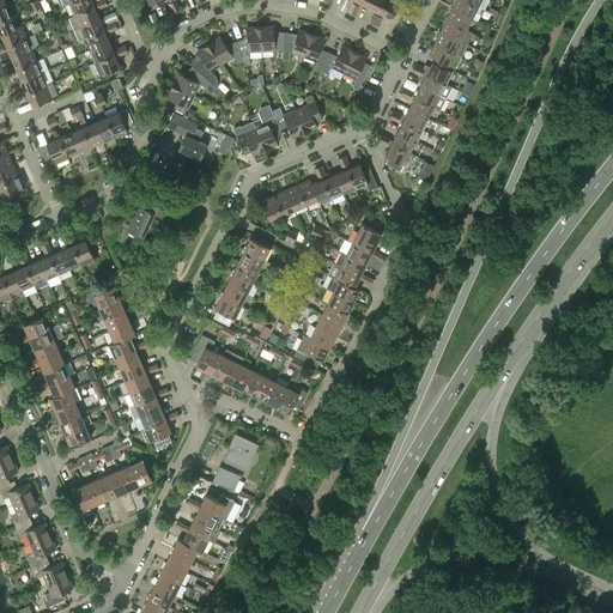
[(76,0),(70,2),(74,14),(97,5),(96,1),(95,0),(76,0)]
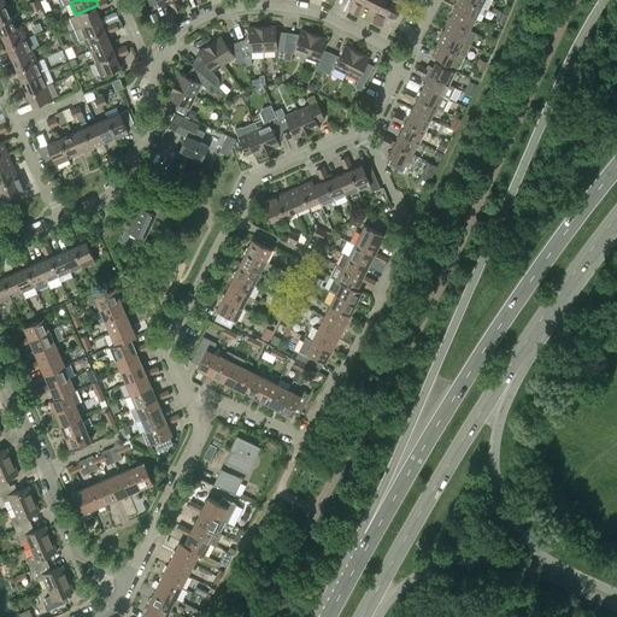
[(80,27),(100,18),(98,13),(101,11),(100,9),(104,7),(100,0),(98,0),(97,1),(98,5),(75,15),(80,27)]
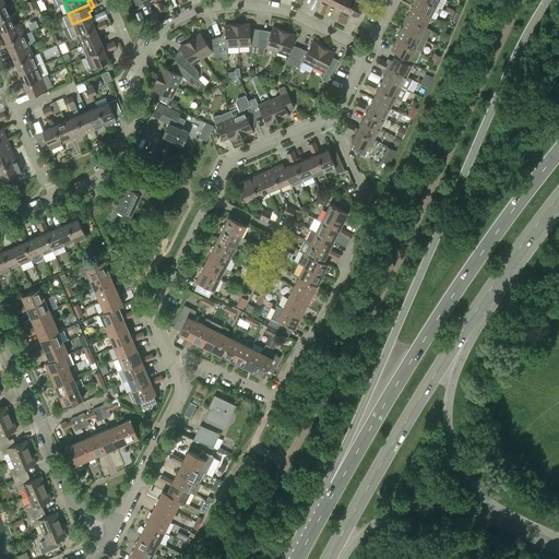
[(346,11),(352,0),(339,0),(336,6),(346,11)]
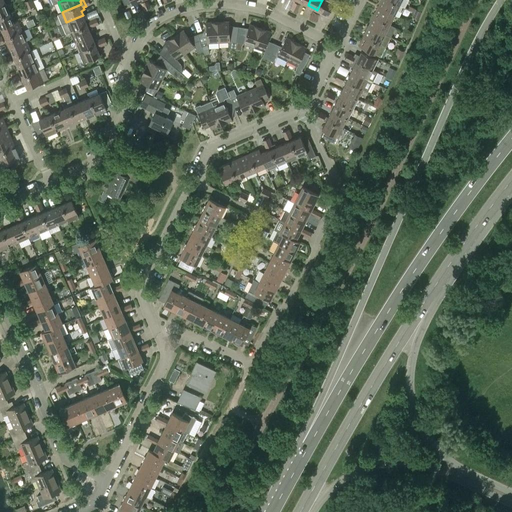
[(327,15),(330,10),(335,12),(341,2),(337,0),(322,0),(317,10),(327,15)]
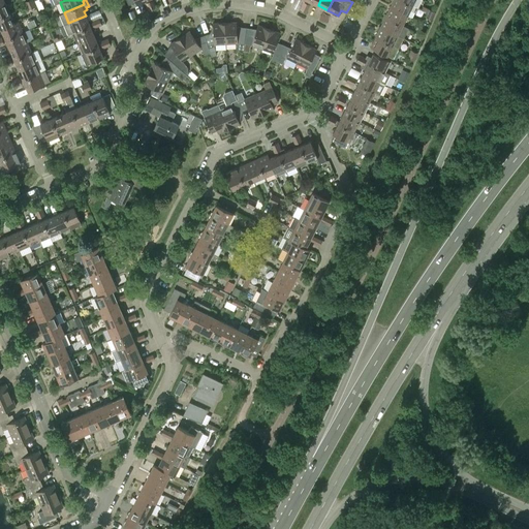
[(415,7),(412,5),(401,0),(394,0),(391,7),(407,16),(411,18),(414,11),(413,11),(415,7)]
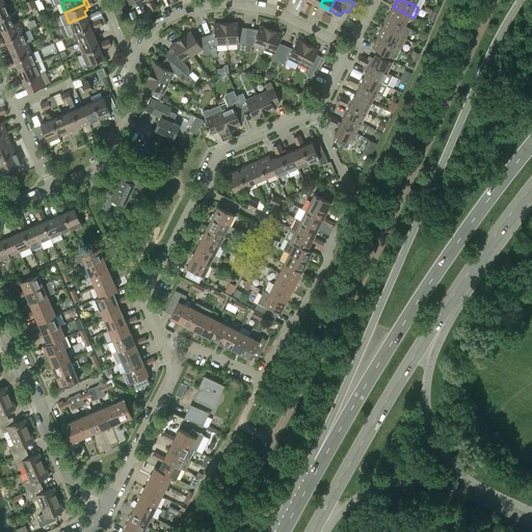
[(5,3),(0,4),(0,17),(9,14),(5,3)]
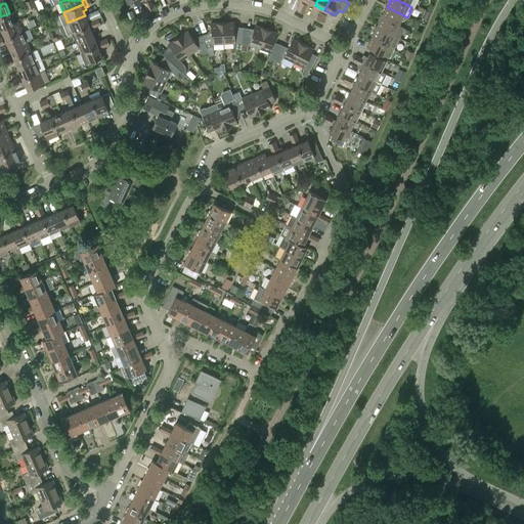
[(398,25),(403,15),(387,7),(382,16),(398,25)]
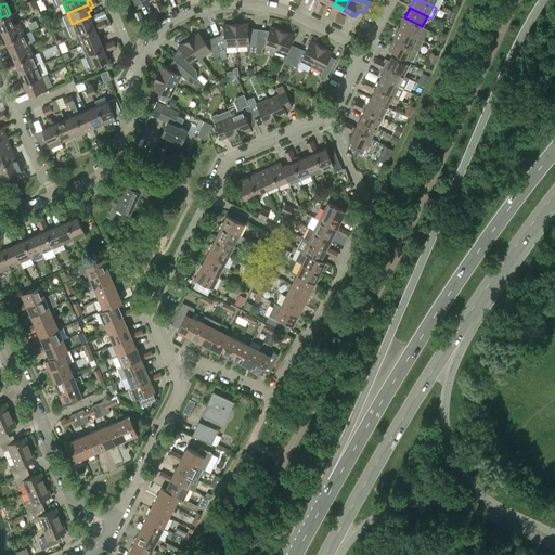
[(132,14),(134,18),(136,22),(138,22),(142,20),(139,11),(133,13),(132,14)]
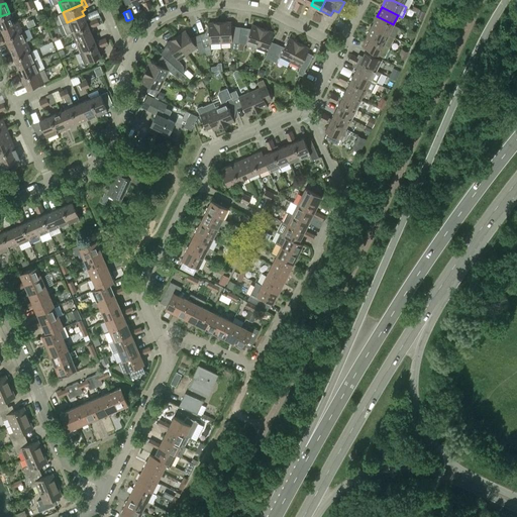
[(9,13),(0,16),(0,28),(1,28),(14,23),(14,22),(9,13)]
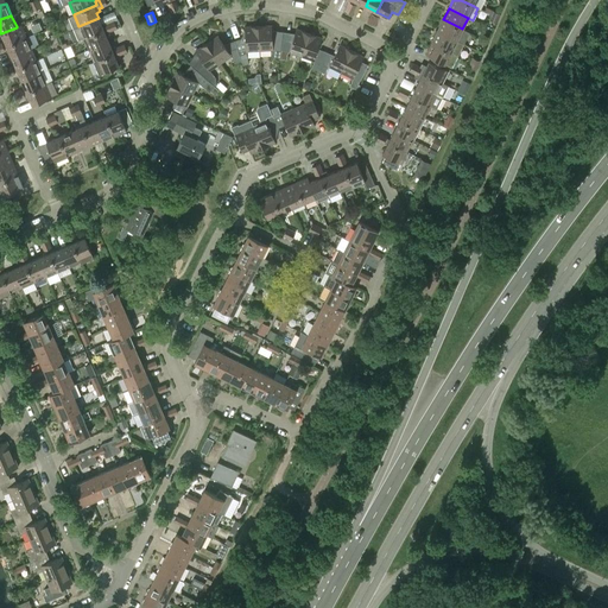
[(101,24),(99,18),(78,26),(83,38),(103,30),(107,29),(105,25),(105,23),(101,24)]
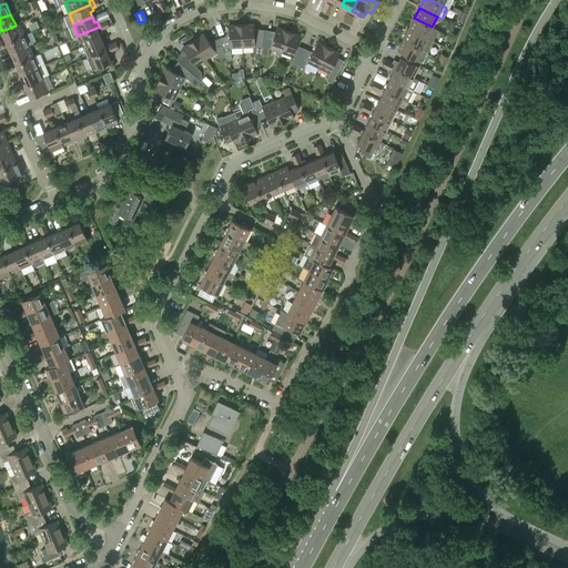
[(438,30),(432,27),(414,18),(408,29),(426,38),(433,41),(438,30)]
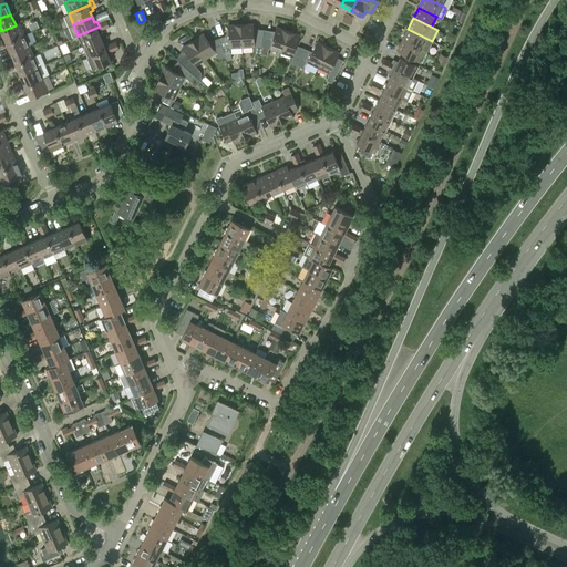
[(100,27),(96,28),(78,35),(83,47),(101,39),(99,33),(102,32),(101,30),(105,28),(102,21),(98,23),(100,27)]
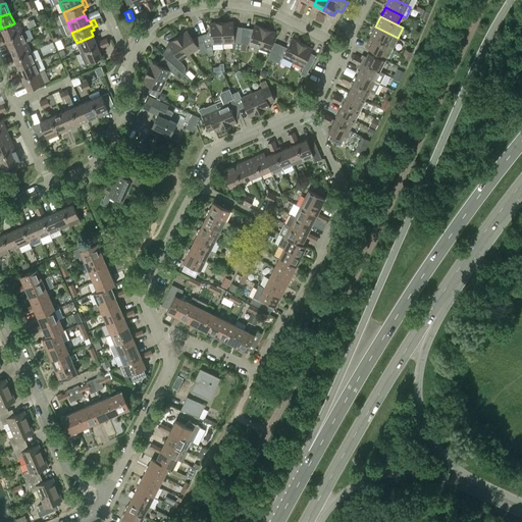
[(18,20),(14,22),(14,23),(1,29),(5,39),(22,32),(18,20)]
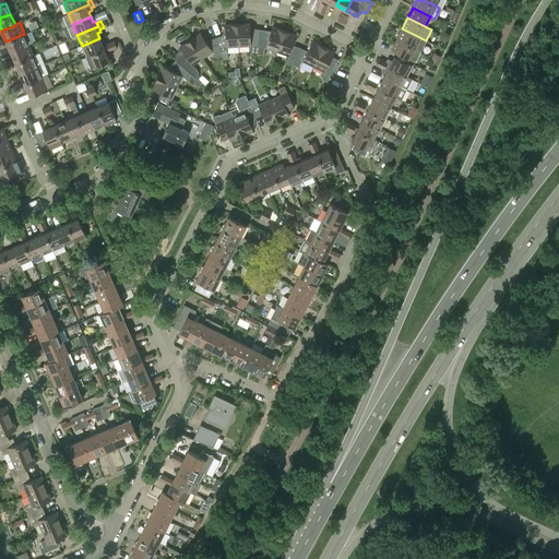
[(250,52),(257,54),(260,33),(250,32),(250,23),(237,24),(238,46),(251,46),(251,48),(250,52)]
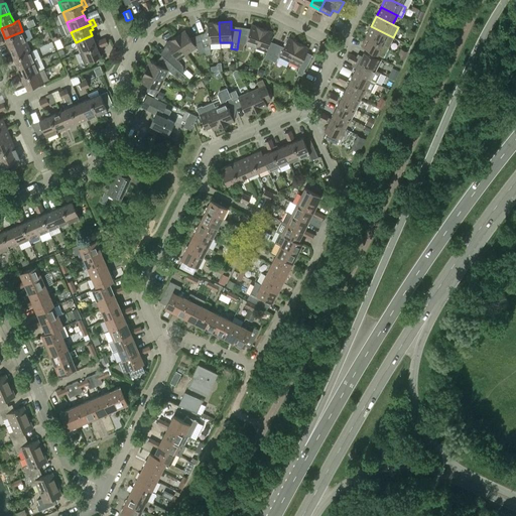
[(209,45),(209,43),(220,42),(219,22),(208,23),(209,34),(200,36),(205,51),(206,55),(211,54),(211,49),(209,45)]
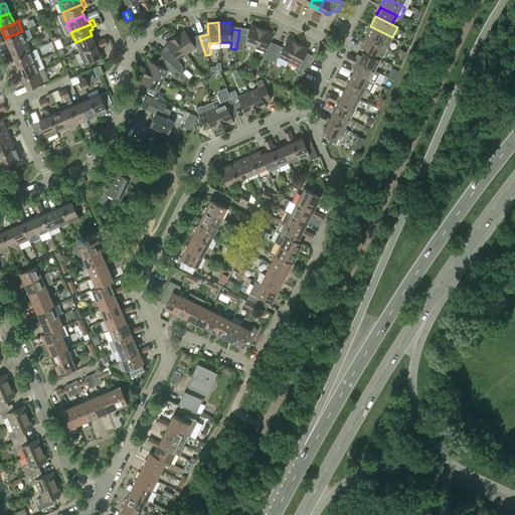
[(242,50),(243,45),(244,44),(254,47),(262,28),(250,24),(248,32),(239,30),(236,49),(242,50)]
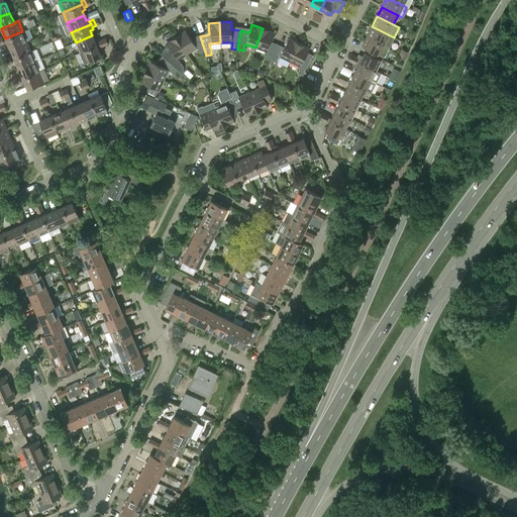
[(394,37),(388,34),(372,26),(367,36),(384,44),(389,47),(394,37)]
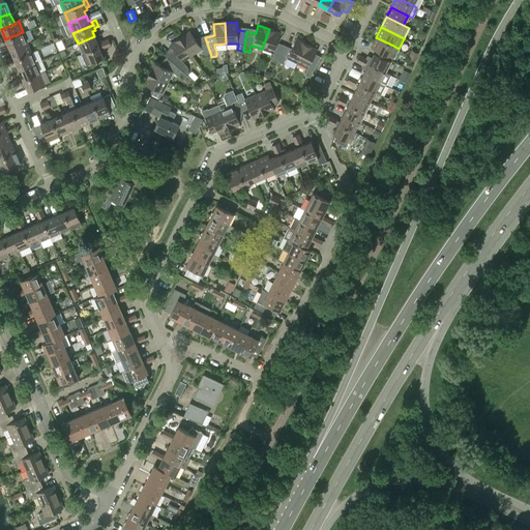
[(262,49),(273,53),(273,55),(271,59),(277,62),(285,46),(277,42),(281,33),(269,29),(262,49)]
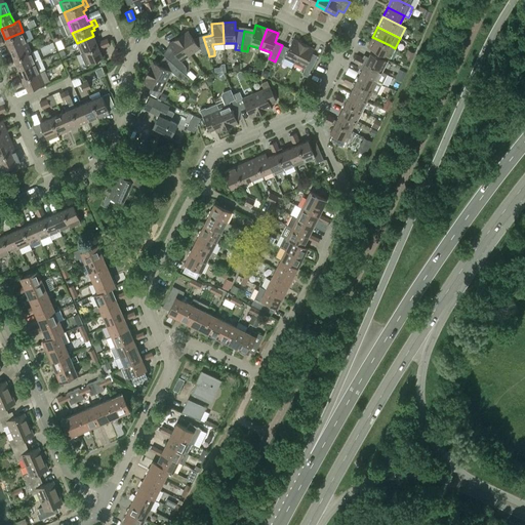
[(189,31),(178,37),(190,54),(200,48),(201,50),(202,54),(208,52),(203,37),(195,40),(189,31)]
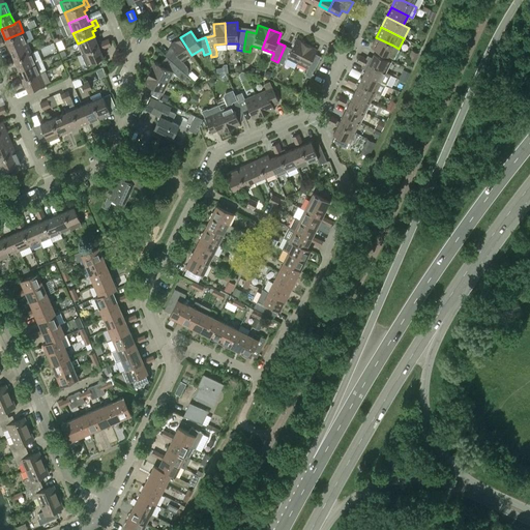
[(23,32),(5,39),(10,50),(27,42),(23,32)]
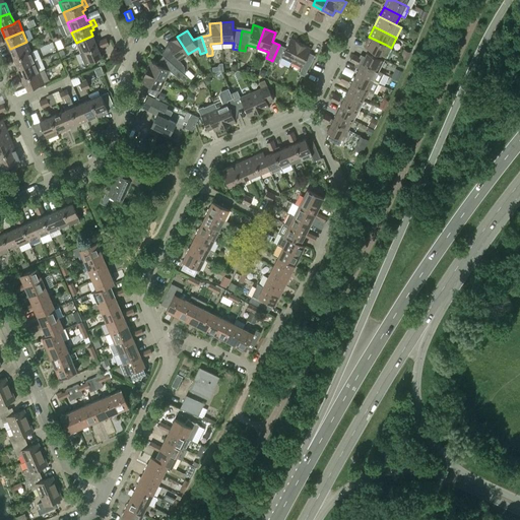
[(92,36),(76,43),(80,53),(100,45),(99,41),(98,39),(94,41),(92,36)]
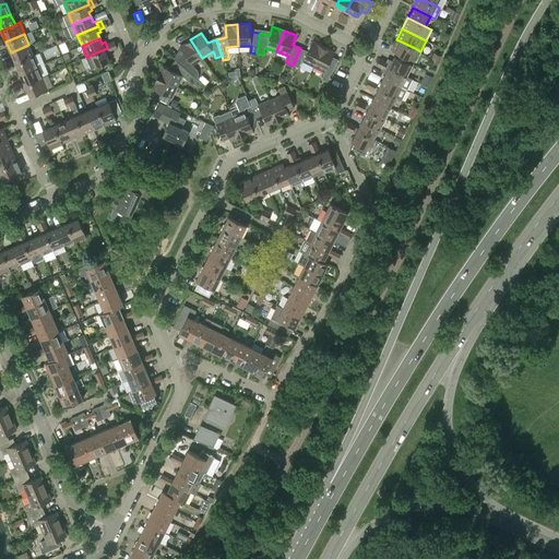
[(192,66),(202,58),(190,39),(180,46),(185,54),(175,60),(176,62),(192,74),(198,79),(199,78),(198,71),(197,70),(193,67),(192,66)]
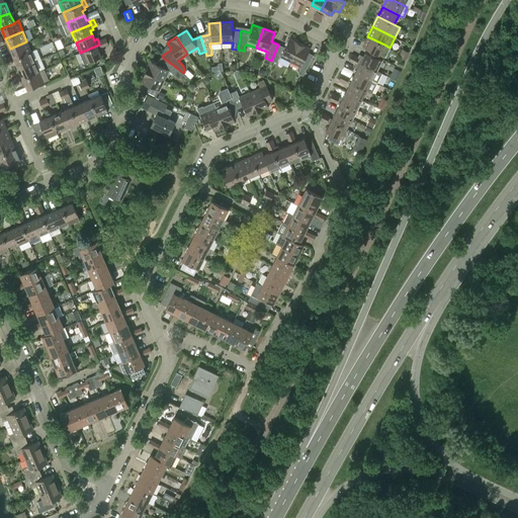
[(390,48),(384,45),(367,36),(362,47),(385,58),(390,48)]
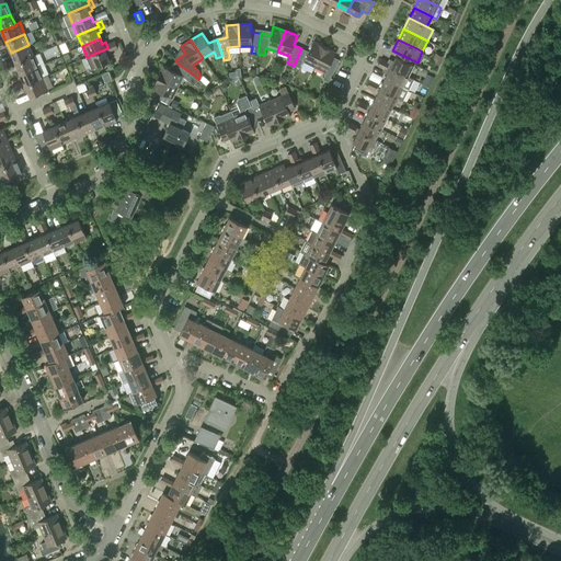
[(300,68),(301,64),(304,61),(315,67),(324,46),(313,41),(308,52),(301,48),(294,66),(300,68)]
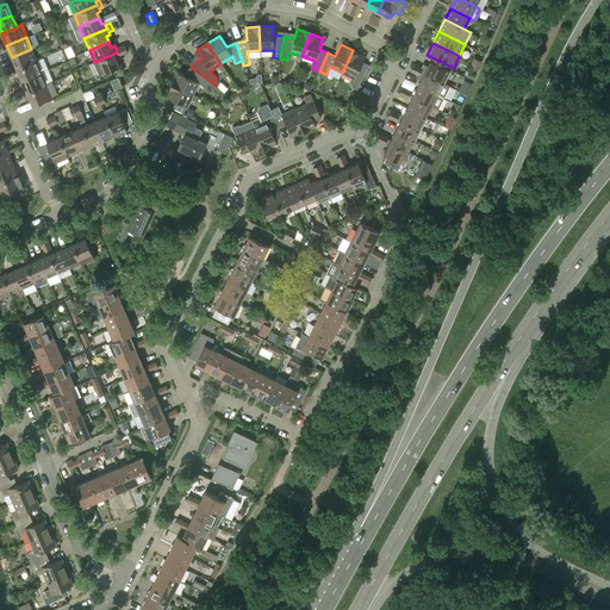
[(117,53),(94,62),(99,74),(119,66),(117,60),(120,58),(119,56),(123,54),(120,47),(116,48),(117,53)]
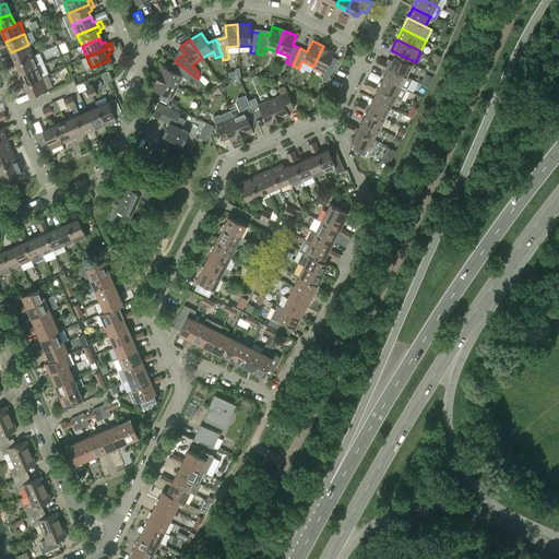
[(28,45),(11,52),(15,63),(34,56),(28,45)]
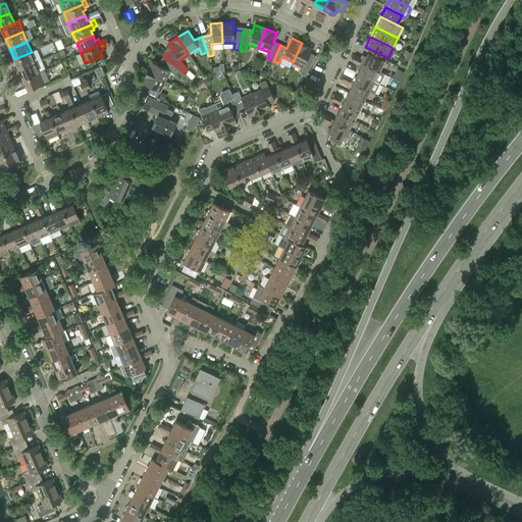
[(302,43),(293,62),(303,67),(300,73),(306,76),(307,72),(308,72),(314,59),(308,56),(312,49),(302,43)]
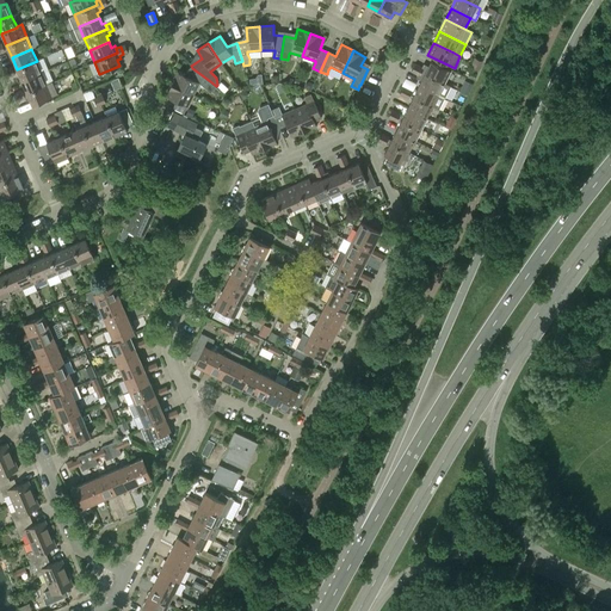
[(37,61),(17,69),(22,81),(42,73),(37,61)]
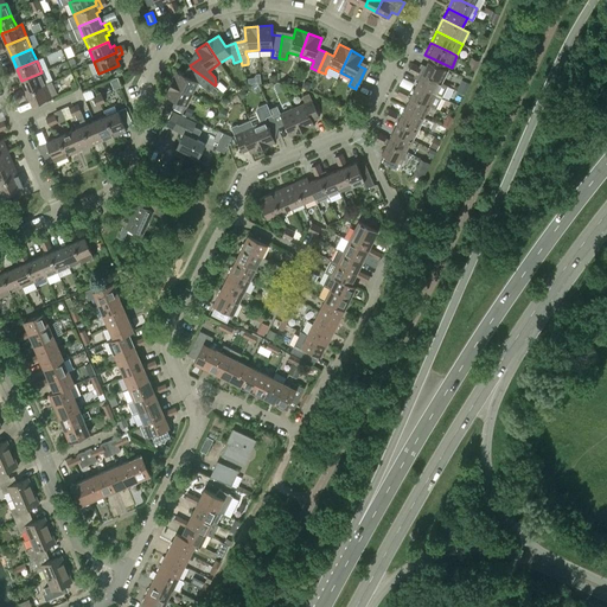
[(419,71),(422,74),(441,83),(447,70),(428,61),(426,65),(420,63),(419,66),(416,65),(413,72),(415,74),(417,75),(419,71)]
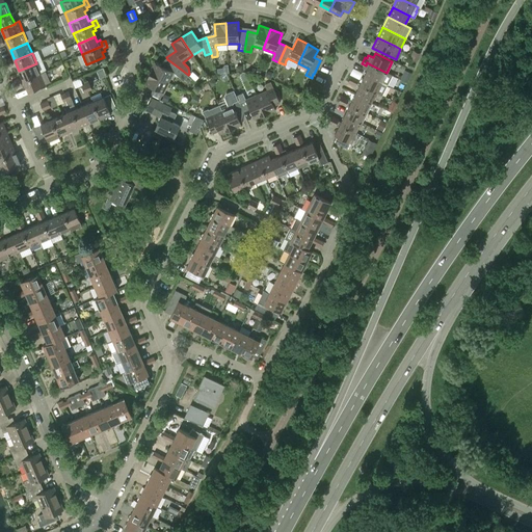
[(188,75),(183,71),(167,59),(161,65),(155,62),(150,73),(168,82),(174,72),(183,80),(184,79),(187,82),(191,78),(187,75),(188,75)]
